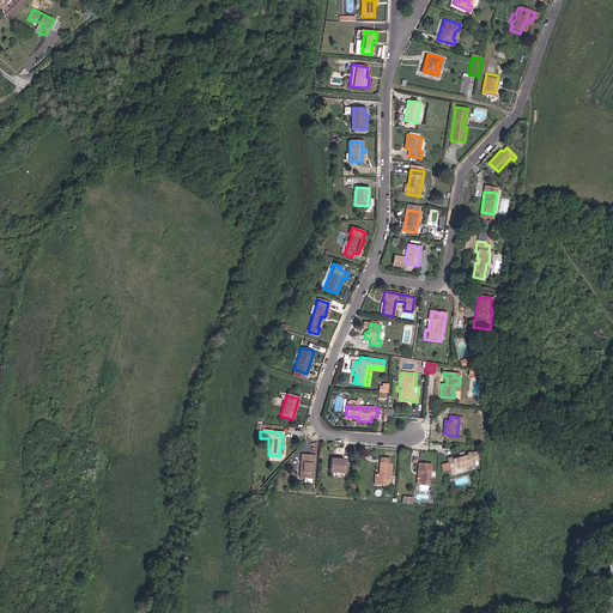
[(447,460),(451,475),(455,474),(454,469),(466,466),(473,465),(472,461),(477,460),(475,454),(467,455),(466,455),(459,457),(454,459),(447,460)]
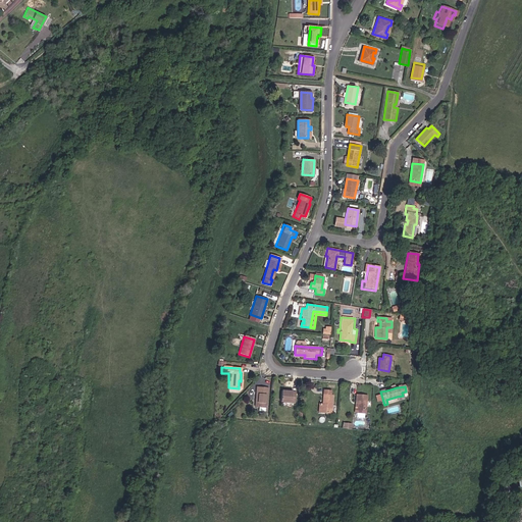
[(265,407),(267,388),(255,387),(253,406),(265,407)]
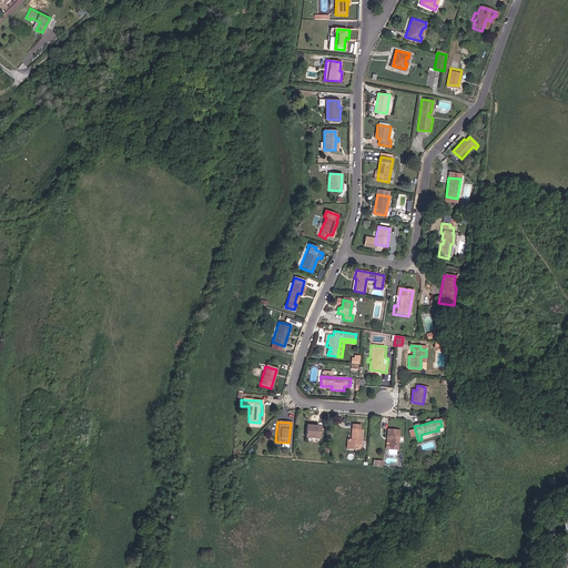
[(306,425),(305,435),(321,437),(322,427),(317,427),(317,426),(310,425),(306,425)]
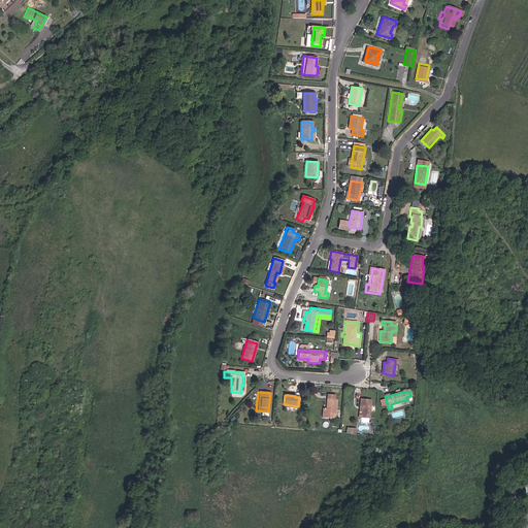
[(326,397),(326,404),(328,404),(328,407),(322,407),(322,408),(324,408),(323,417),(333,418),(334,398),(326,397)]
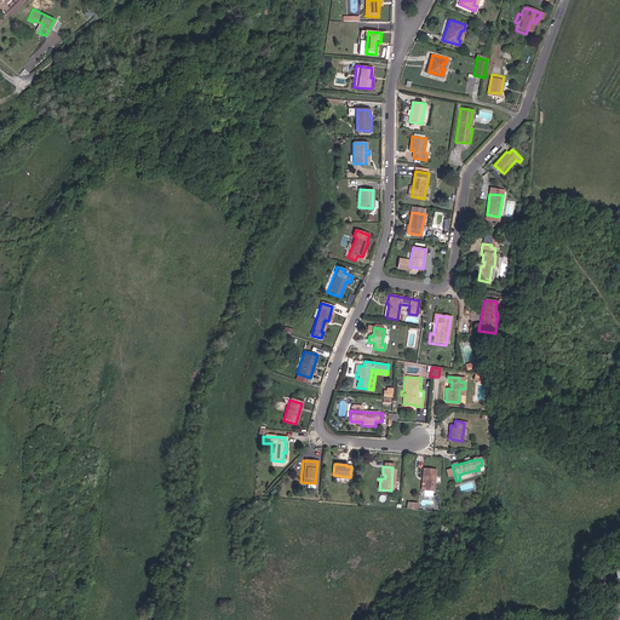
[(436,470),(422,469),(420,477),(424,478),(423,491),(431,492),(434,492),(436,470)]
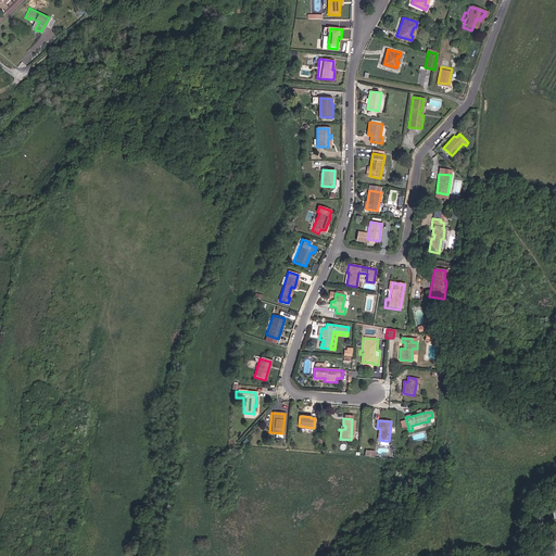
All buildings are outlined.
